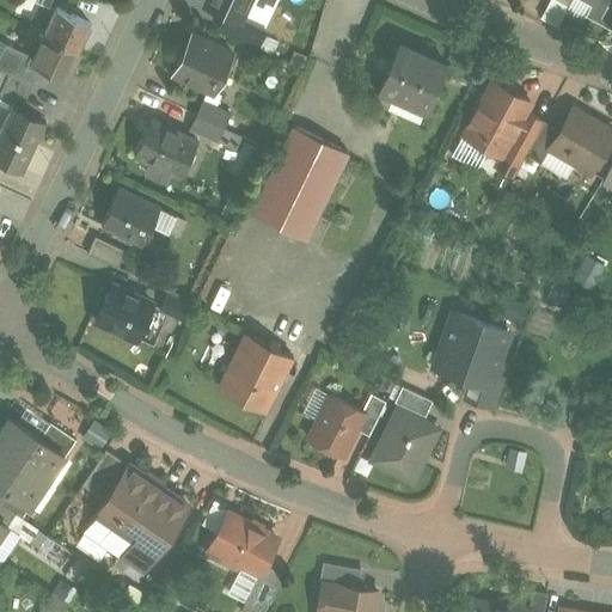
[(246,0),(209,0),(240,14),(246,0)]
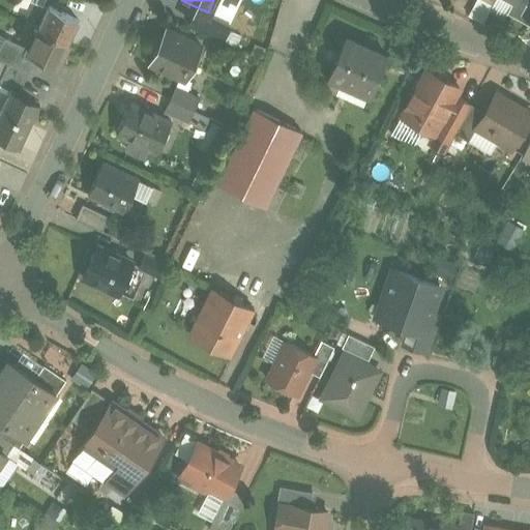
[(529,0),(514,0),(508,12),(523,21),(525,18),(529,20),(529,0)]
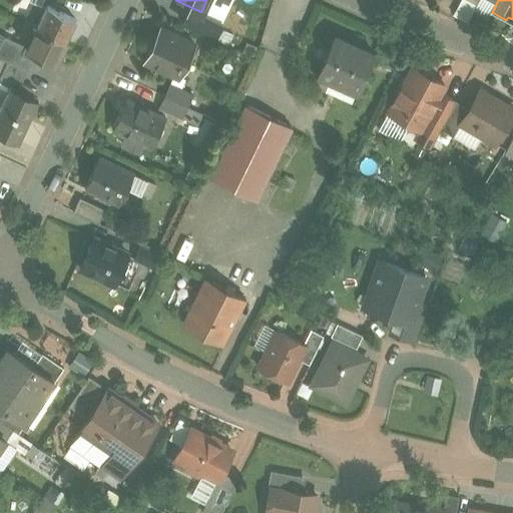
[(75,19),(48,6),(38,27),(66,40),(75,19)]
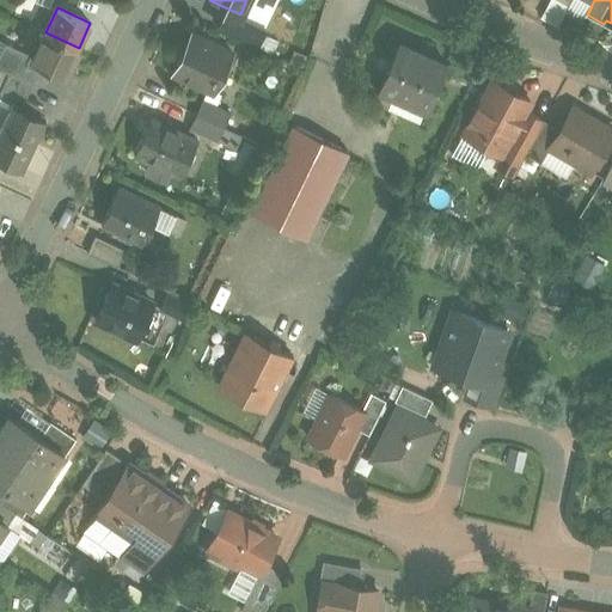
[(256,29),(227,16),(221,28),(250,42),(256,29)]
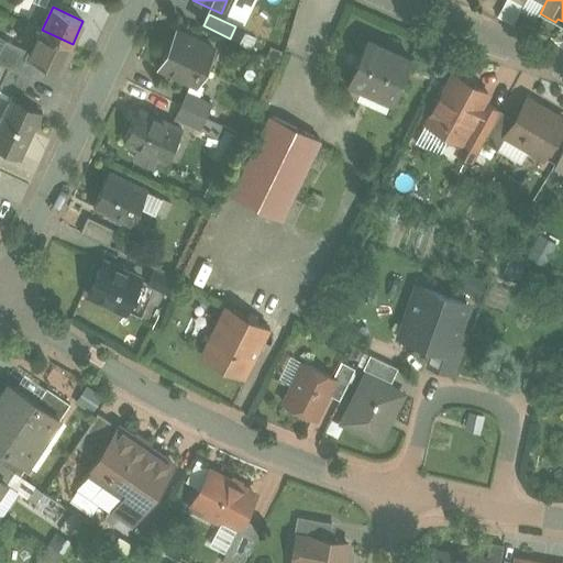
[(42,30),(41,29),(31,51),(30,53),(56,65),(62,68),(73,44),(42,30)]
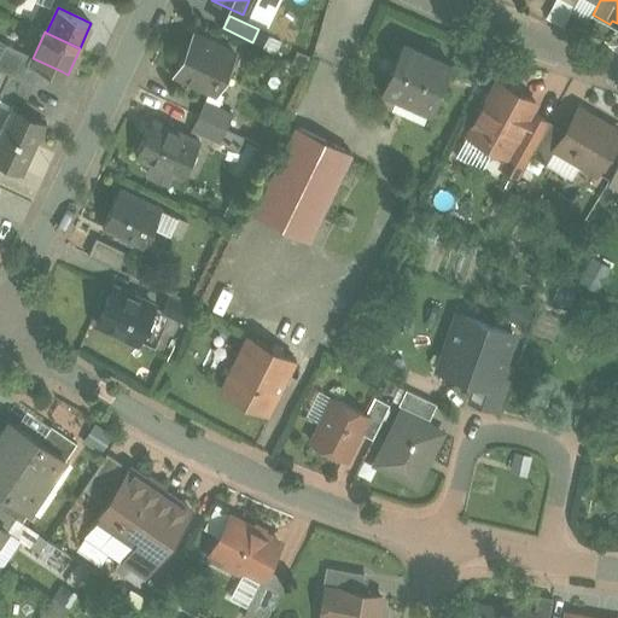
[(235,56),(193,35),(174,73),(217,93),(235,56)]
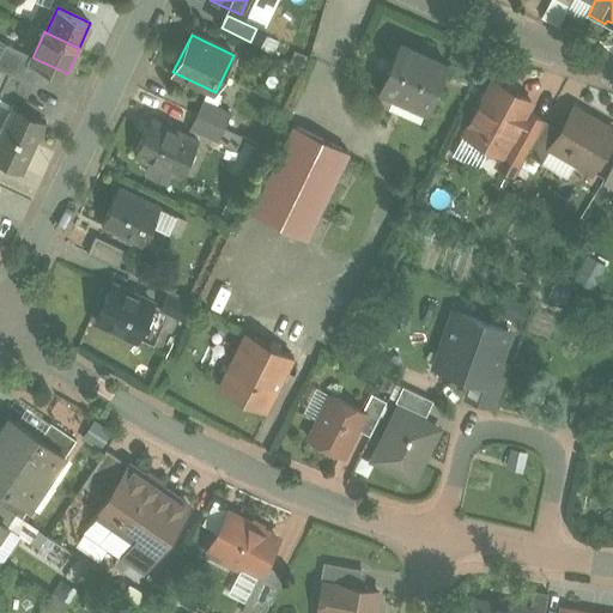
[(34,55),(6,42),(0,53),(0,68),(10,73),(32,84),(40,71),(56,79),(61,71),(32,58),(34,55)]
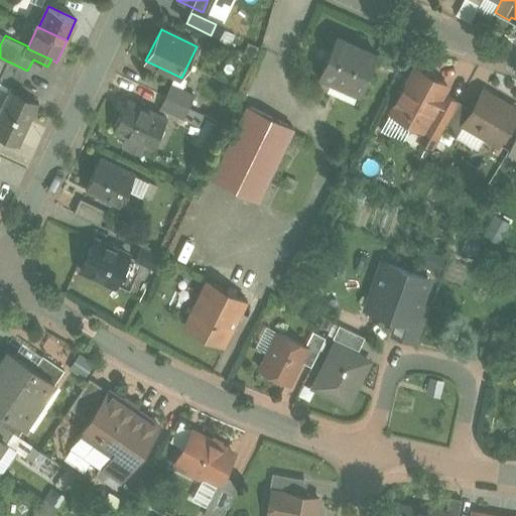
[(378,53),(336,35),(319,74),(321,74),(316,85),(328,90),(333,79),(361,92),(378,53)]
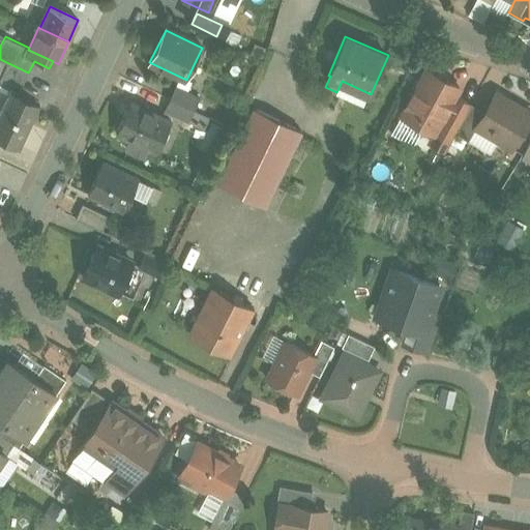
[(28,72),(8,63),(0,80),(0,84),(10,89),(15,81),(23,85),(28,72)]
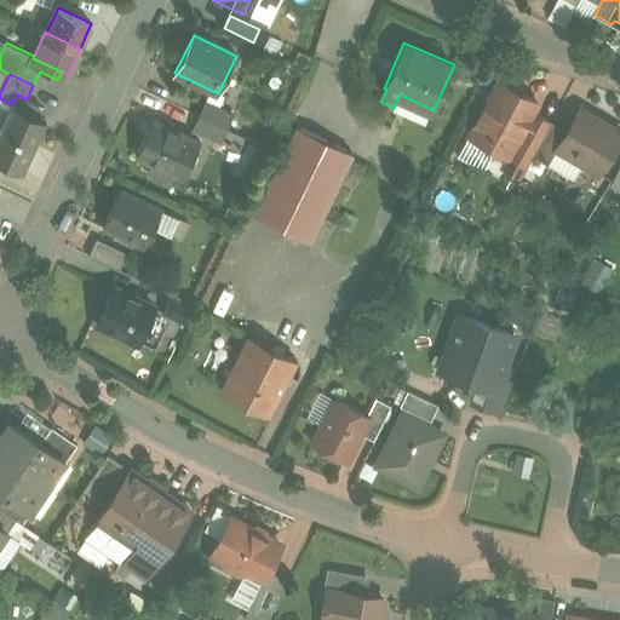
[(499,80),(472,130),(482,135),(480,138),(482,147),(493,153),(501,150),(509,155),(533,110),(538,102),(499,80)]
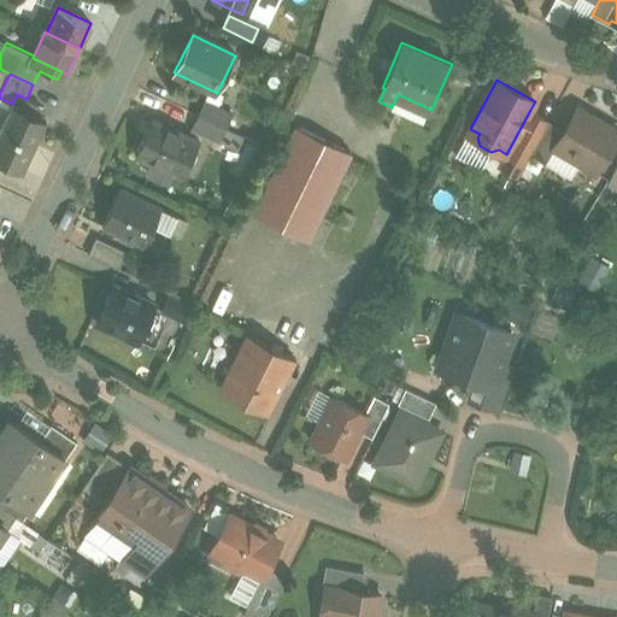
[(27,99),(17,94),(12,104),(0,128),(34,145),(46,119),(40,117),(45,107),(27,99)]
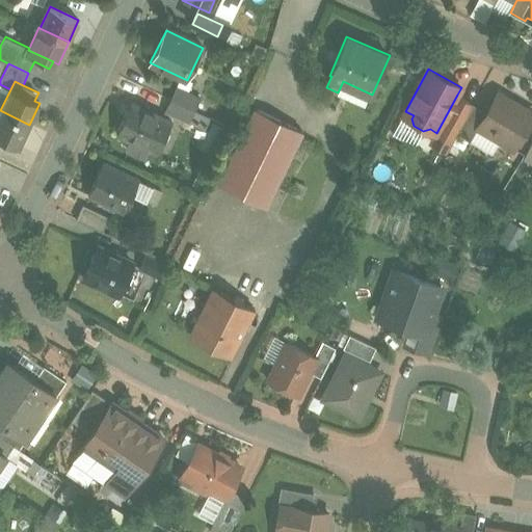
[(0,84),(0,110),(10,89),(0,84)]
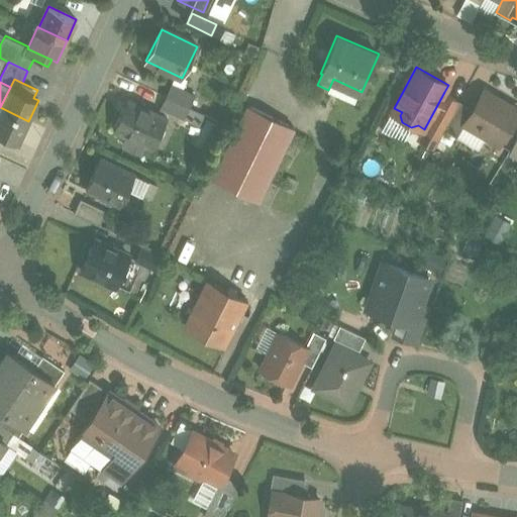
[(196,97),(172,85),(167,97),(190,108),(196,97)]
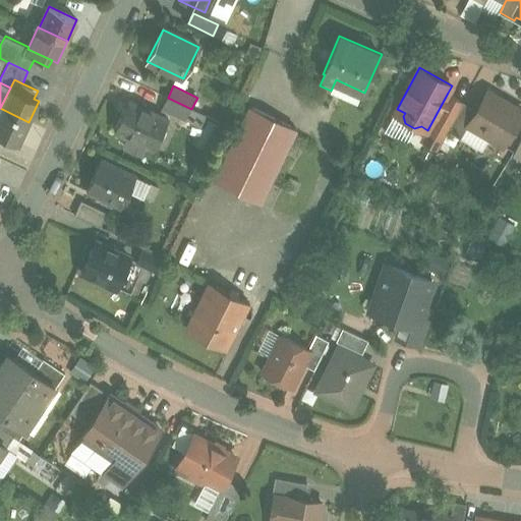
[(520,115),(520,109),(487,90),(476,109),(470,119),(471,120),(469,124),(504,145),(520,115)]
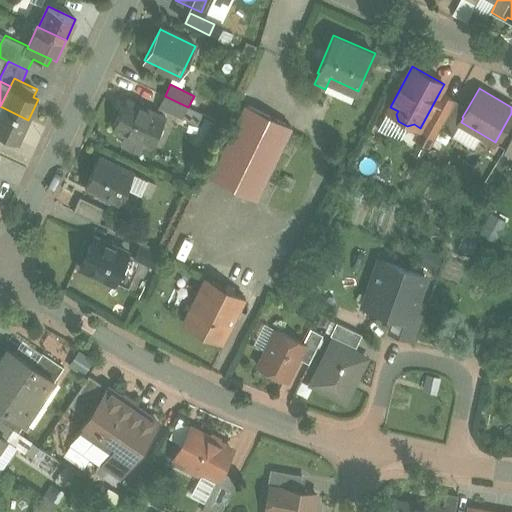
[(440,91),(420,128),(426,131),(421,140),(431,145),(440,128),(456,100),(440,91)]
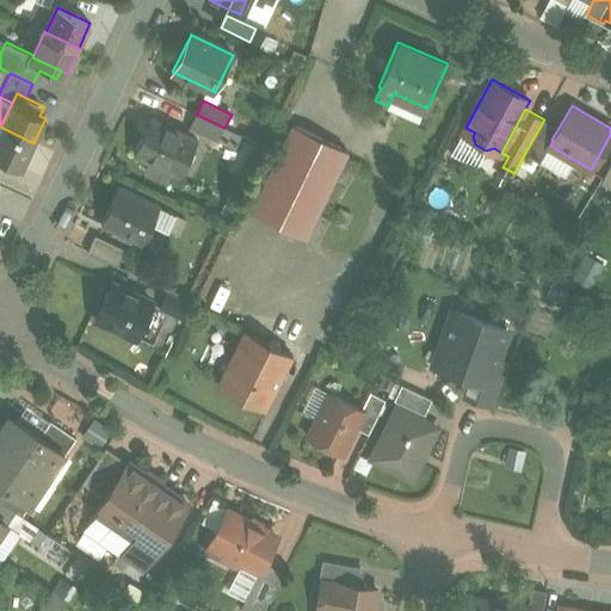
[(224,128),(197,115),(190,128),(217,141),(224,128)]
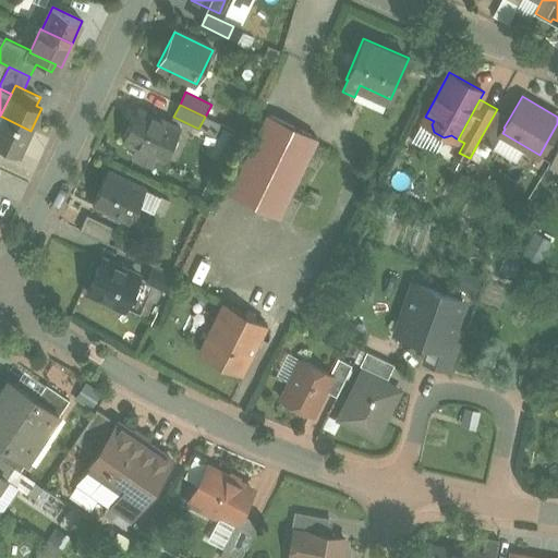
[(180,126),(137,107),(122,140),(165,159),(180,126)]
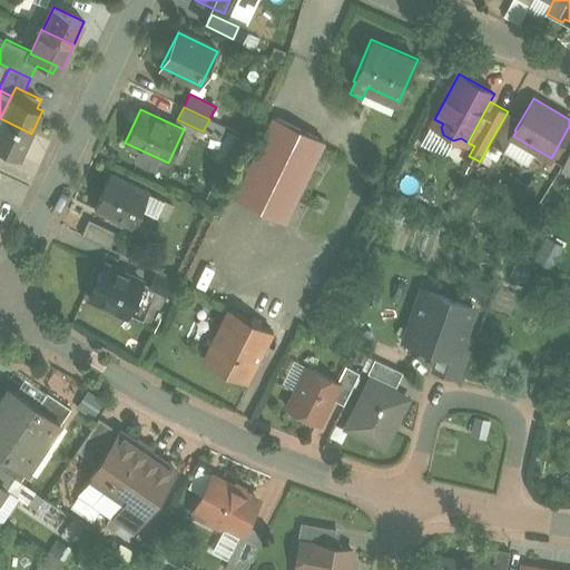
[(508,111),(490,143),(504,150),(513,136),(516,131),(514,130),(521,119),(508,111)]
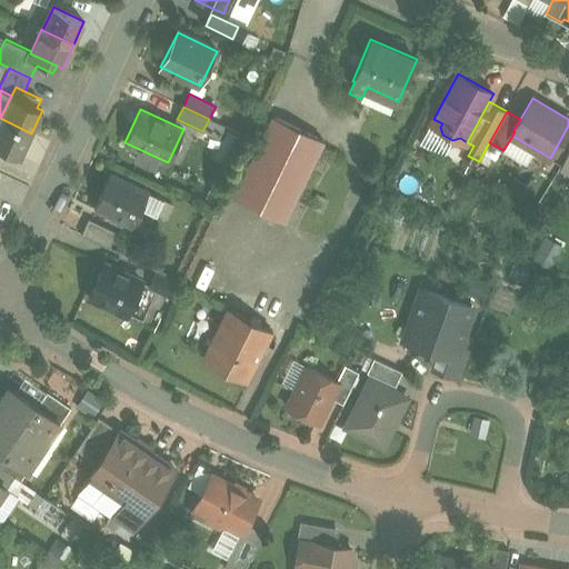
[(273,116),(235,196),(286,220),(296,198),(311,167),(322,146),(325,140),(273,116)]
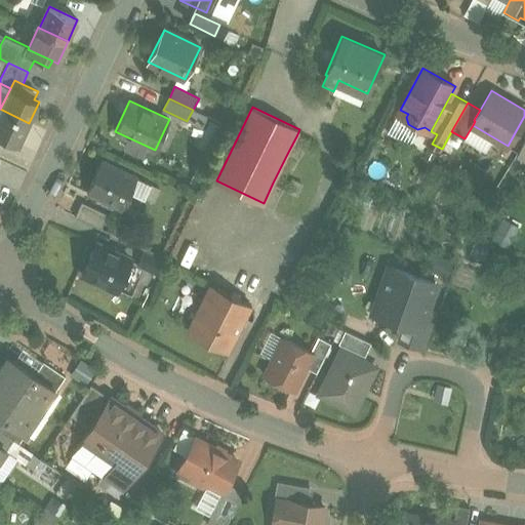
[(29,123),(0,109),(0,110),(0,135),(18,145),(29,123)]
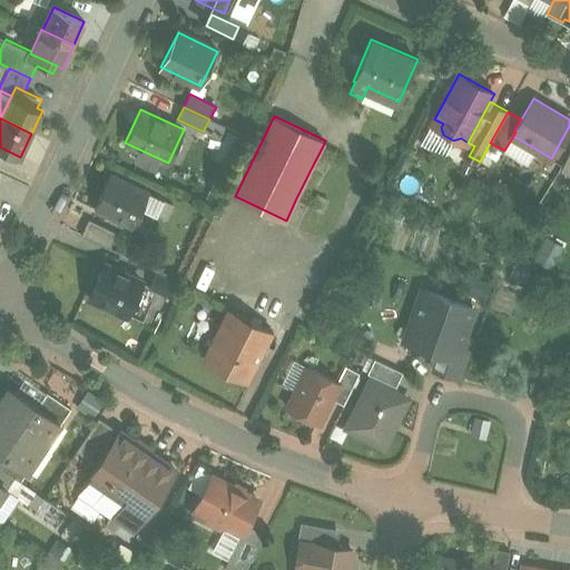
[(334,151),(323,146),(312,167),(323,173),(334,151)]
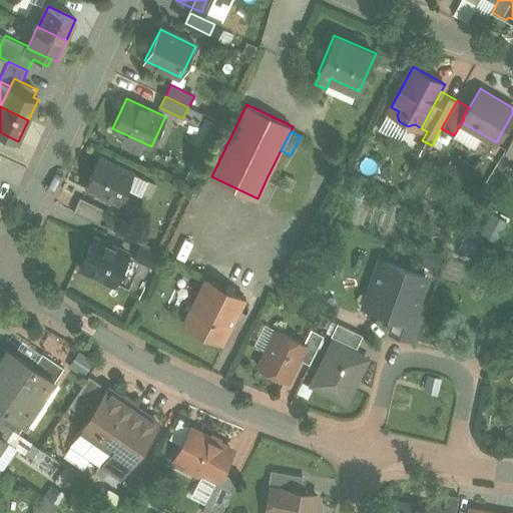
[(136,173),(102,157),(87,187),(121,204),(128,189),(143,197),(150,183),(135,175),(136,173)]
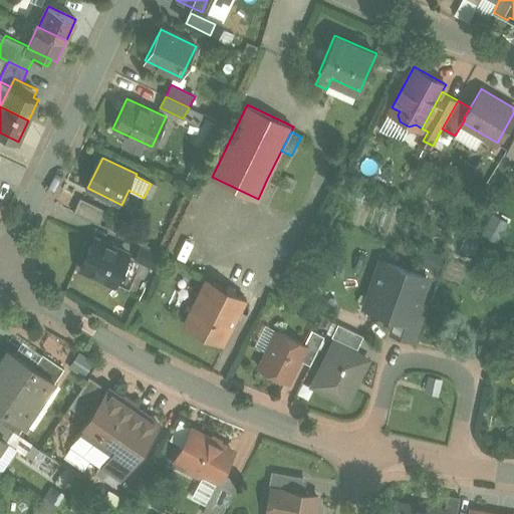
[(278,184),(267,179),(258,199),(268,204),(278,184)]
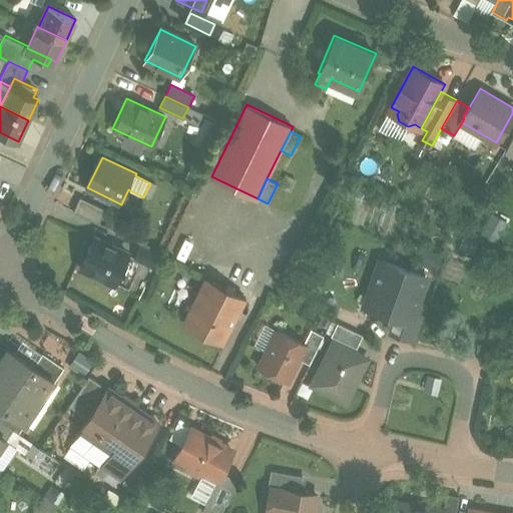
[(104,209),(82,198),(74,212),(97,222),(104,209)]
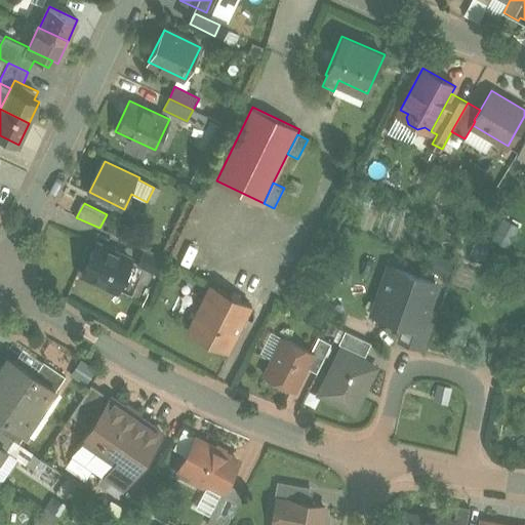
[(511,246),(520,223),(502,216),(493,239),(511,246)]
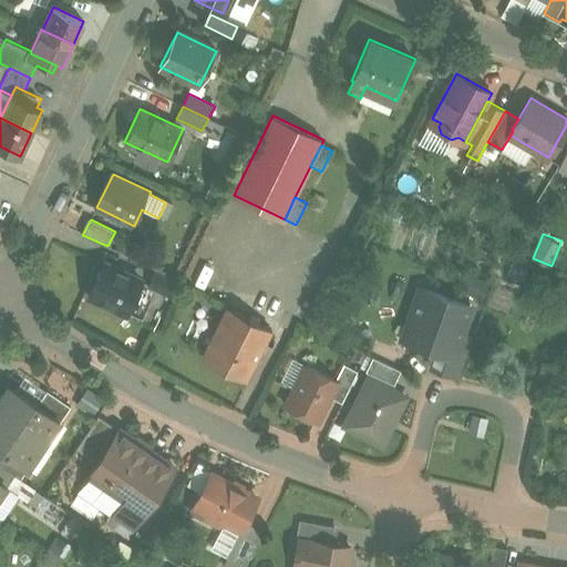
[(142,280),(104,263),(89,295),(127,312),(142,280)]
